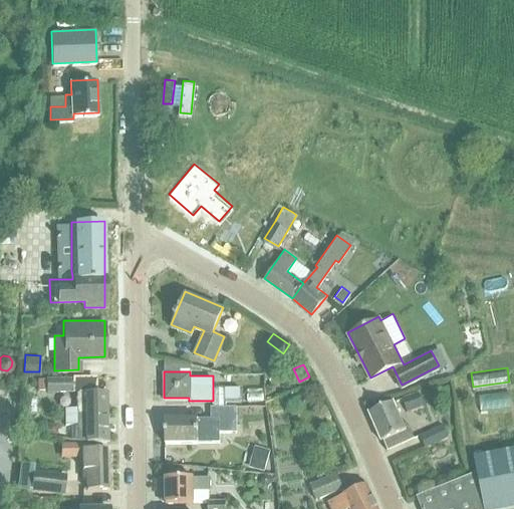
[(45,376),(37,376),(37,387),(45,387),(45,378),(45,376)]
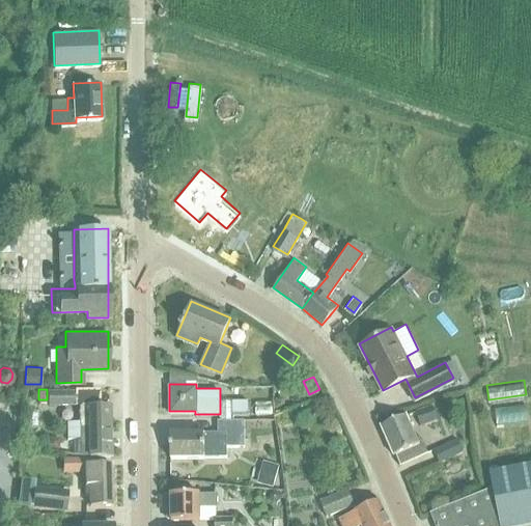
[(47,399),(47,403),(73,402),(73,389),(47,389),(47,391),(47,399)]
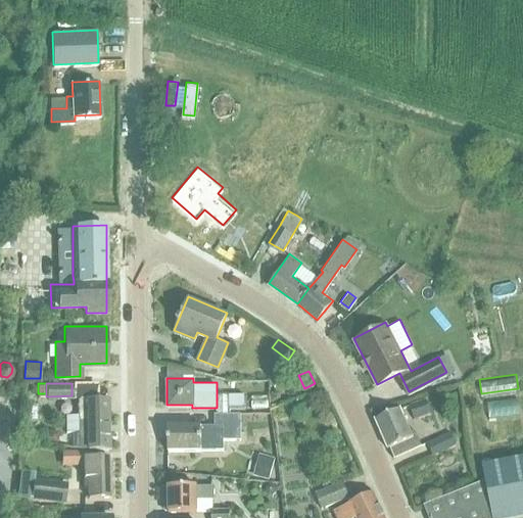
[(257,391),(256,404),(273,405),(273,392),(257,391)]
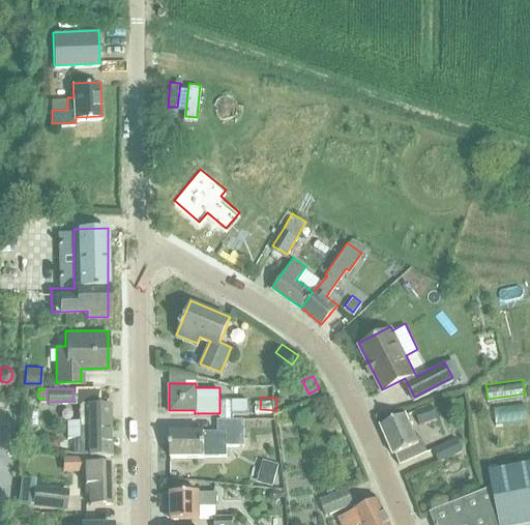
[(247,398),(231,398),(232,412),(247,412),(247,398)]
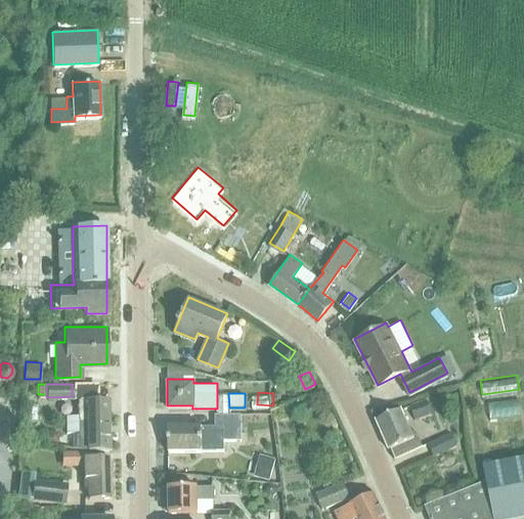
[(487,398),(489,416),(522,412),(519,394),(487,398)]
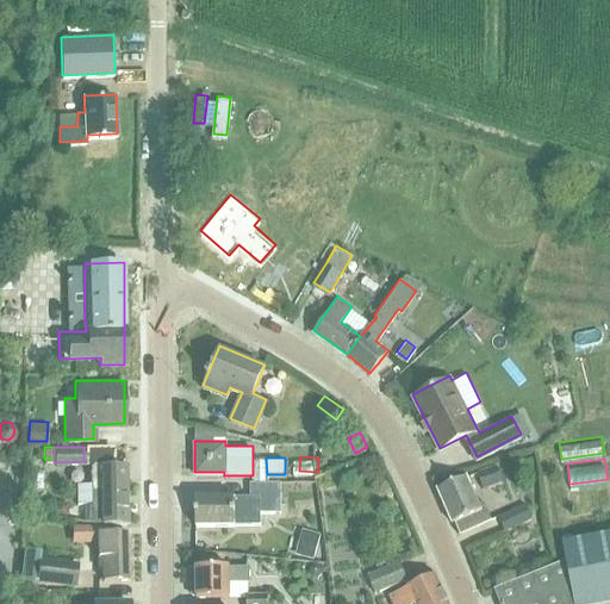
[(83,502),(83,518),(101,522),(125,521),(124,462),(88,462),(89,502),(83,502)]
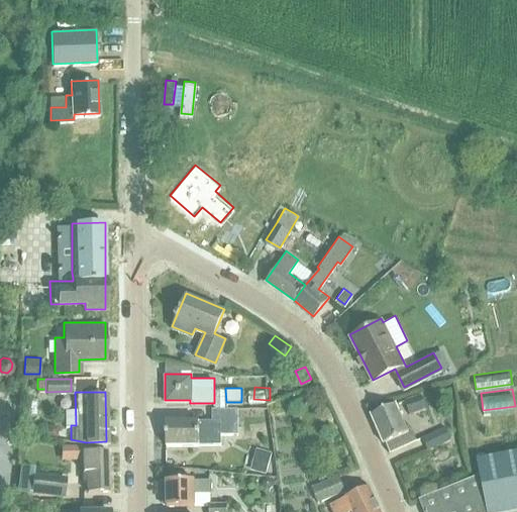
[(409,411),(426,406),(421,393),(405,398),(409,411)]
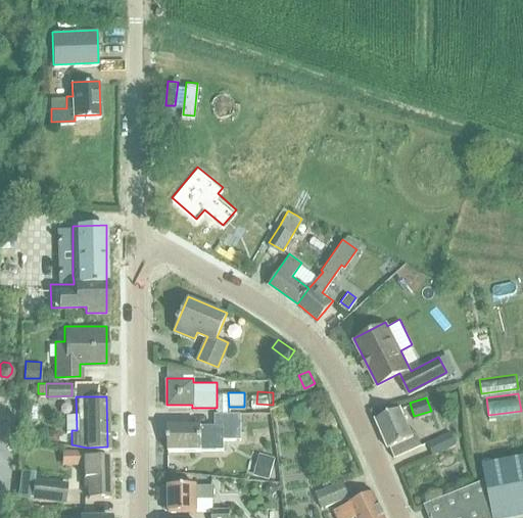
[(399,406),(375,416),(387,445),(389,444),(393,455),(421,443),(415,427),(410,429),(399,406)]
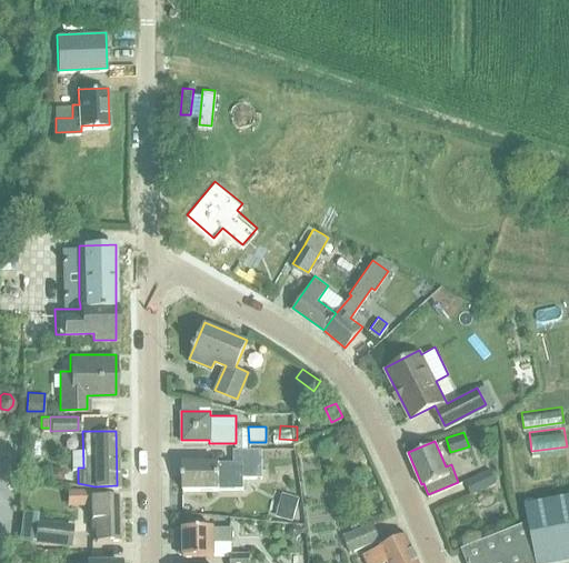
[(182,488),(218,488),(218,486),(242,486),(242,475),(261,475),(261,448),(233,448),(233,461),(182,461),(182,488)]
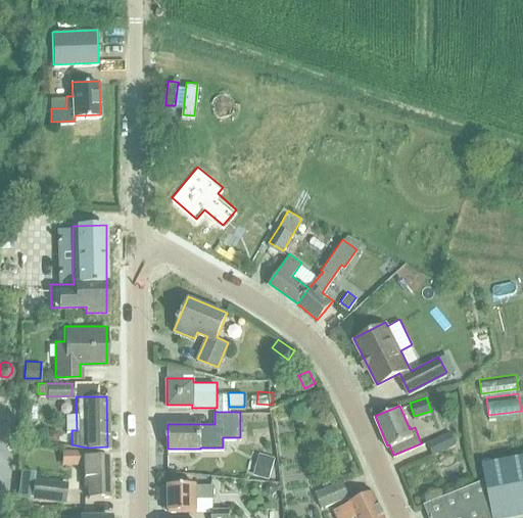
[(427,438),(432,452),(457,440),(452,427),(427,438)]
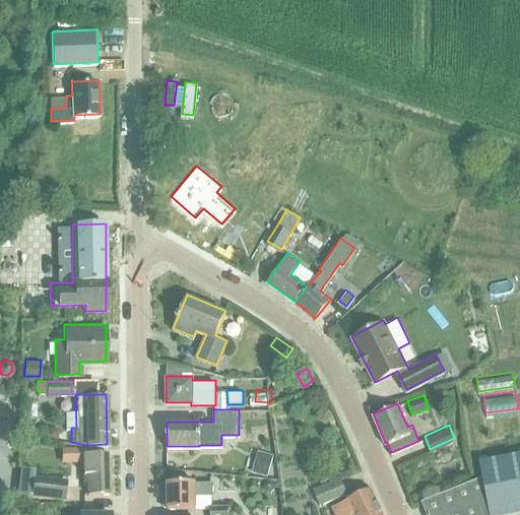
[(252,469),(266,473),(271,453),(257,449),(252,469)]
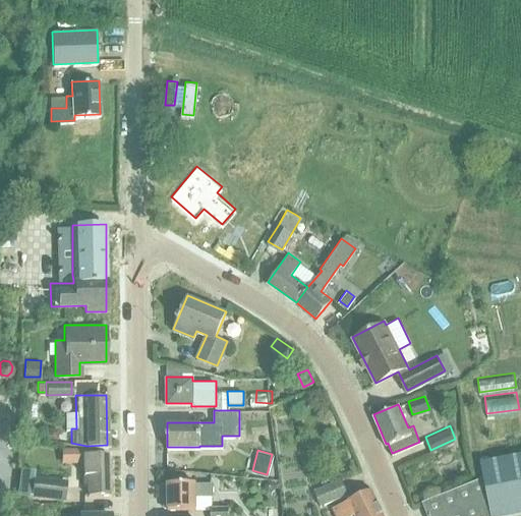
[(109,493),(108,452),(81,453),(82,482),(87,482),(87,494),(109,493)]
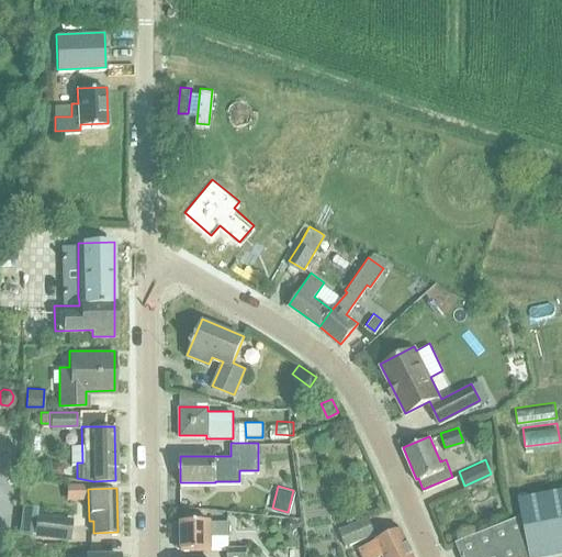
[(561,488),(518,497),(521,514),(454,541),(460,556),(531,556),(561,550),(561,488)]
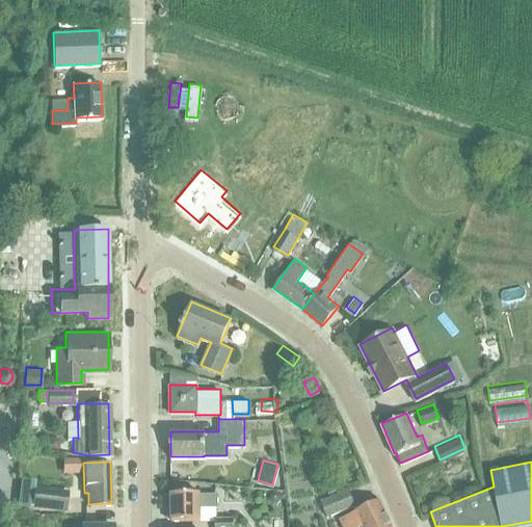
[(63,508),(67,489),(36,484),(37,477),(22,475),(18,503),(63,508)]
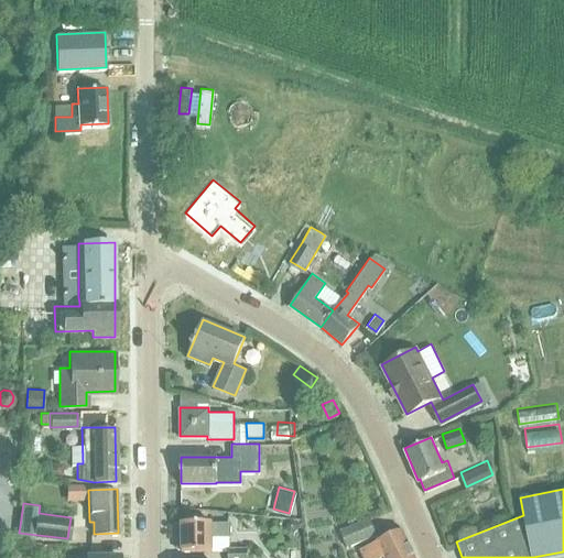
[(369,514),(340,526),(346,545),(377,532),(369,514)]
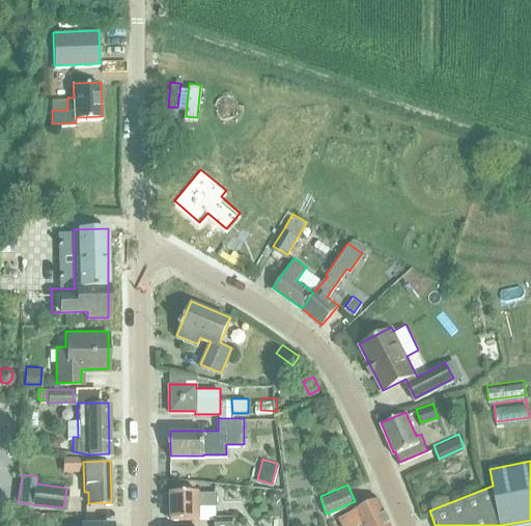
[(217,491),(170,492),(171,519),(199,518),(199,504),(217,504),(217,491)]
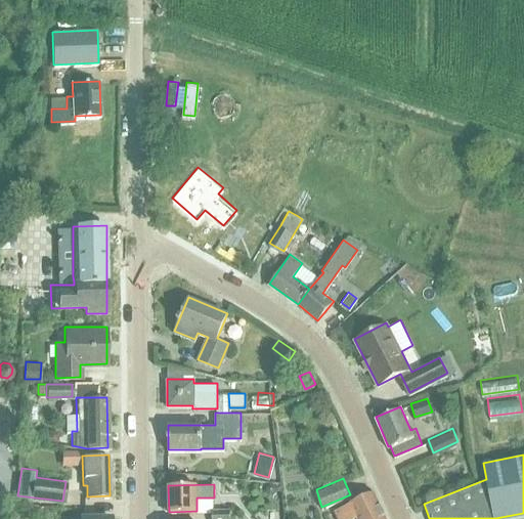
[(268,484),(266,487),(266,490),(269,493),(273,493),(275,490),(275,486),(272,484),(268,484)]
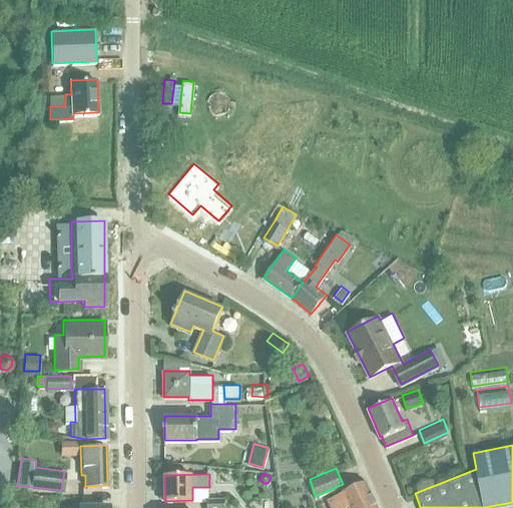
[(366,481),(327,499),(330,507),(346,507),(349,507),(378,507),(366,481)]
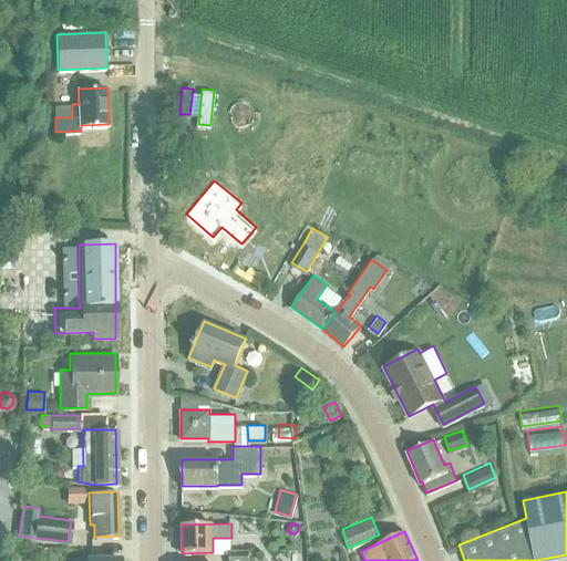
[(228,548),(228,560),(248,560),(249,547),(228,548)]
